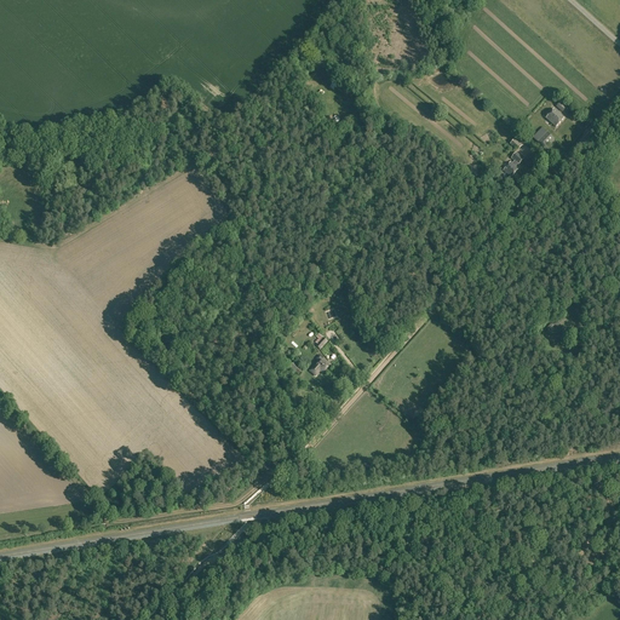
[(546,119),(556,127),(564,119),(555,109),(546,119)]
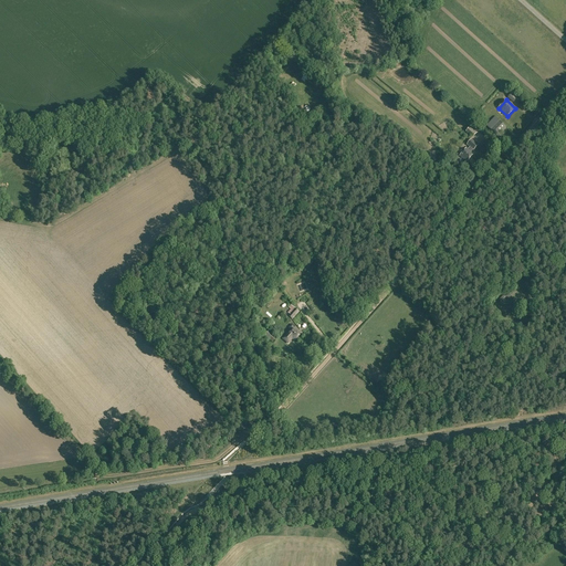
[(486,126),(499,138),(507,128),(495,117),(486,126)]
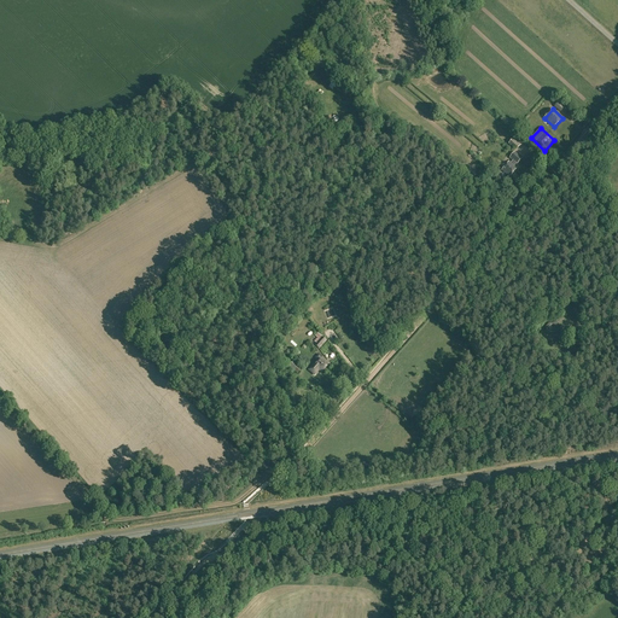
[(502,170),(509,178),(517,169),(514,167),(517,164),(520,161),(522,158),(514,152),(509,158),(512,162),(511,163),(509,162),(502,170)]
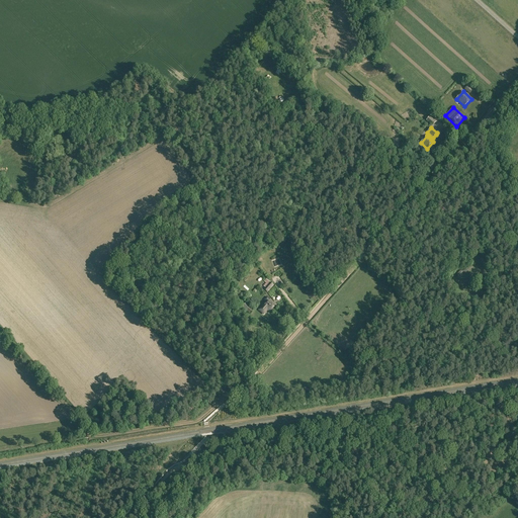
[(264,289),(267,292),(273,285),(270,282),(268,281),(263,286),(265,287),(264,289)]
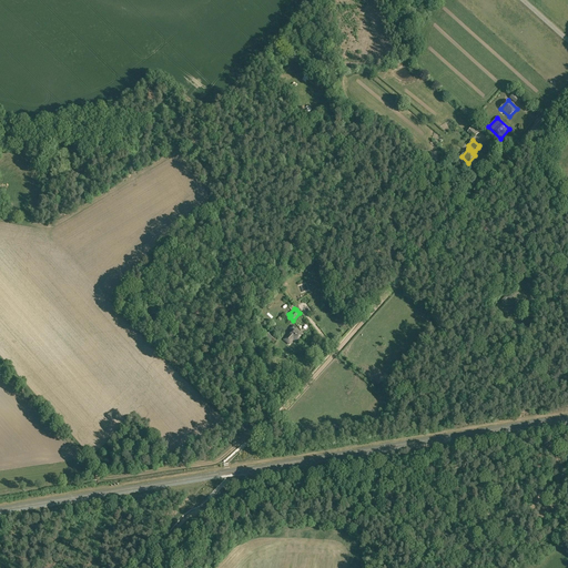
[(288,337),(296,343),(303,335),(296,328),(288,337)]
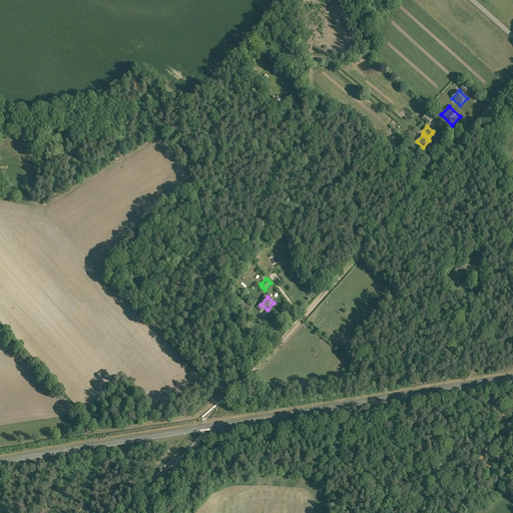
[(239,304),(248,312),(251,308),(243,300),(239,304)]
